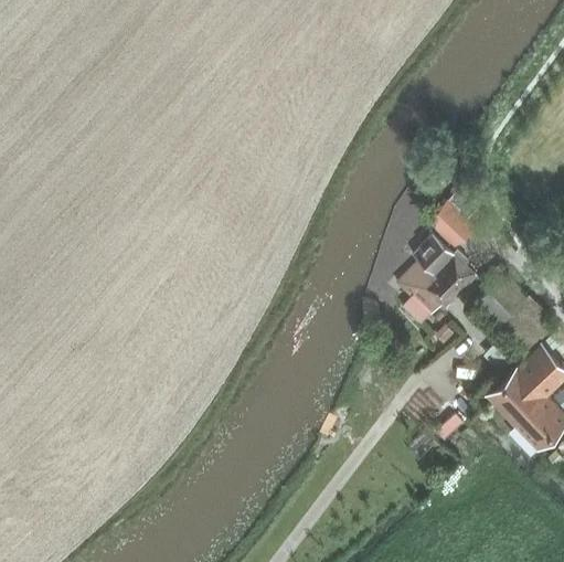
[(455,247),(474,228),(446,201),(427,222),(455,247)]
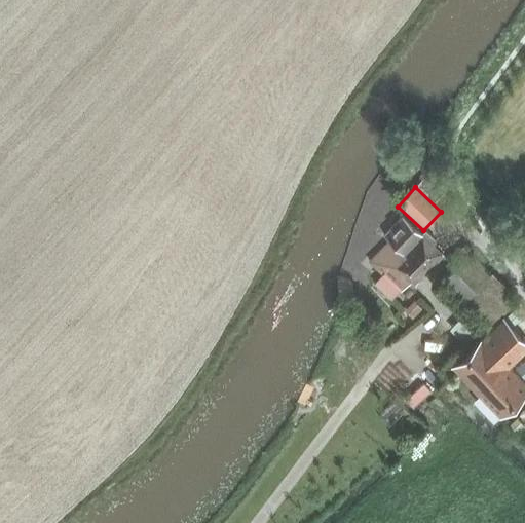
[(412,291),(444,258),(432,248),(435,244),(425,234),(421,237),(403,220),(384,238),(389,245),(370,265),(401,294),(408,287),(412,291)]
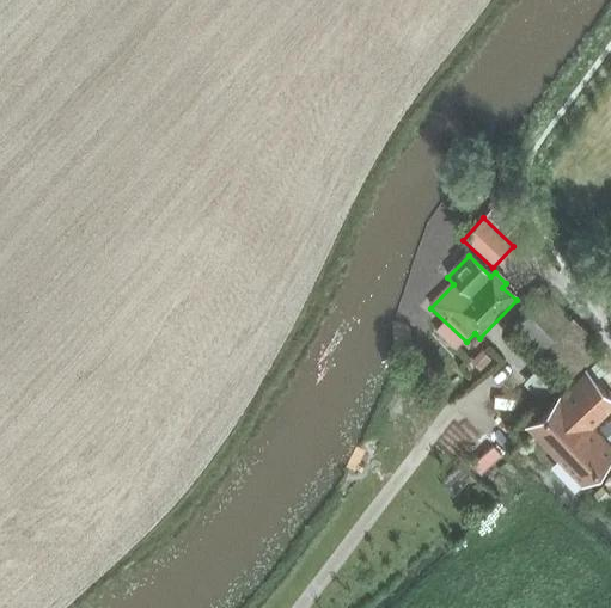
[(543,296),(512,329),(538,355),(569,324),(543,296)]
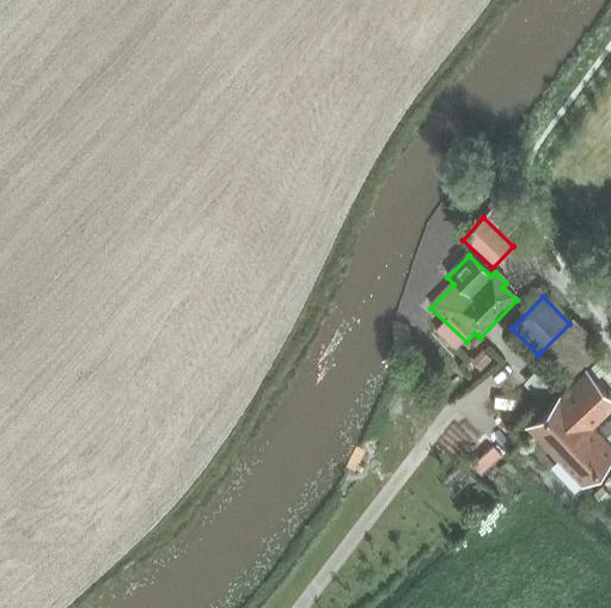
[(569,324),(538,355),(568,386),(603,354),(590,339),(592,337),(574,319),(569,324)]
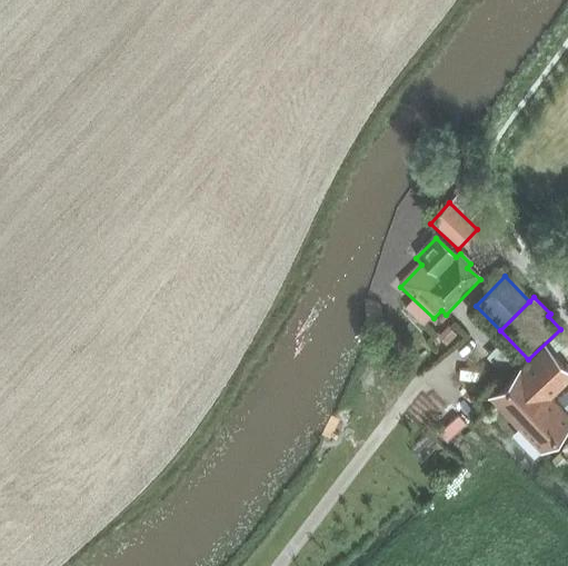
[(448,328),(438,338),(446,346),(457,336),(448,328)]
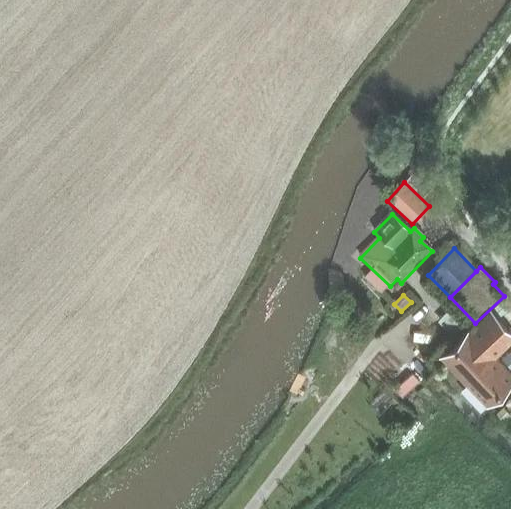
[(486,408),(510,384),(510,376),(495,359),(510,343),(510,335),(490,313),(440,359),(486,408)]
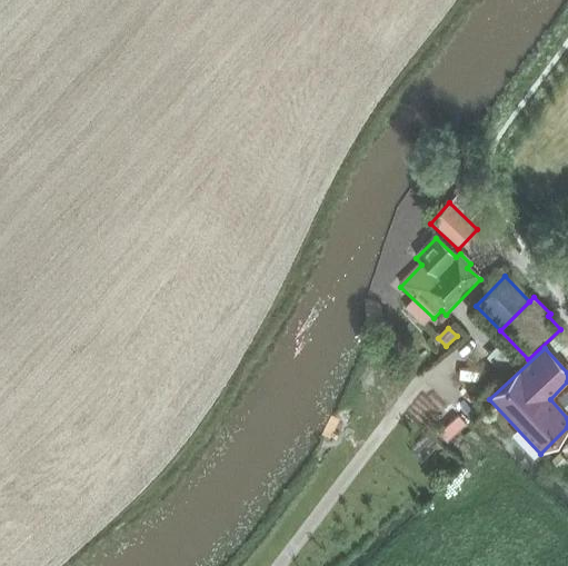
[(459,414),(444,432),(480,465),(497,447),(459,414)]
